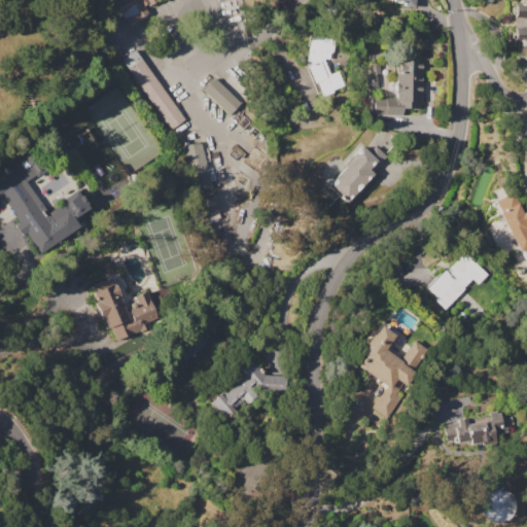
[(115,1),(116,0),(159,0),(148,6),(147,4),(143,6),(147,13),(129,25),(115,1)]
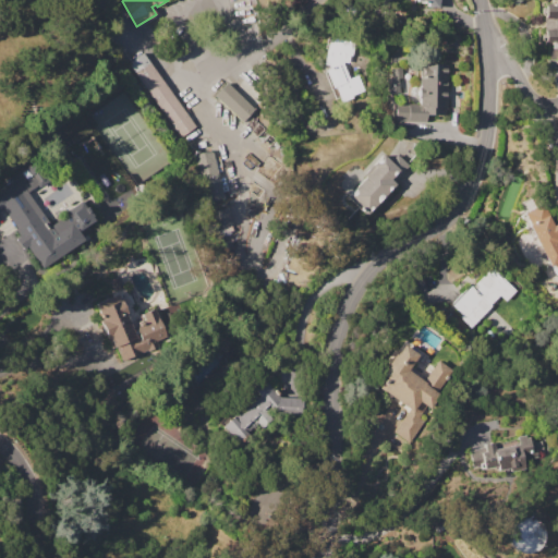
[(557,60),(554,60),(554,49),(549,49),(549,44),(543,44),(543,4),(557,4),(557,60)]
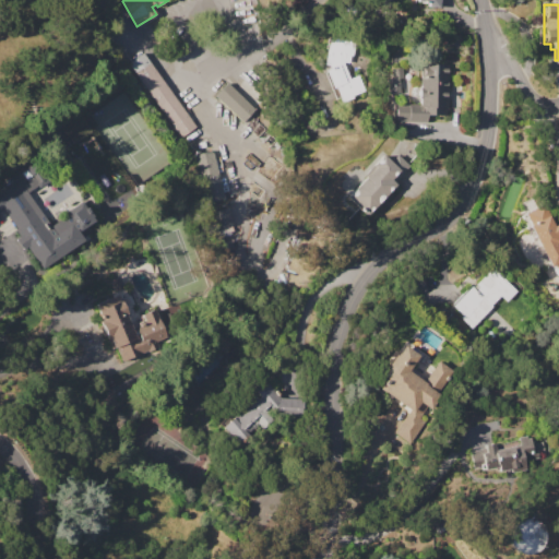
[(343,63),(349,79),(358,74),(364,91),(341,100),(340,97),(335,98),(321,64),(324,63),(328,49),(325,49),(328,39),(330,39),(330,37),(355,43),(352,56),(349,56),(347,62),(343,62),(343,63)]
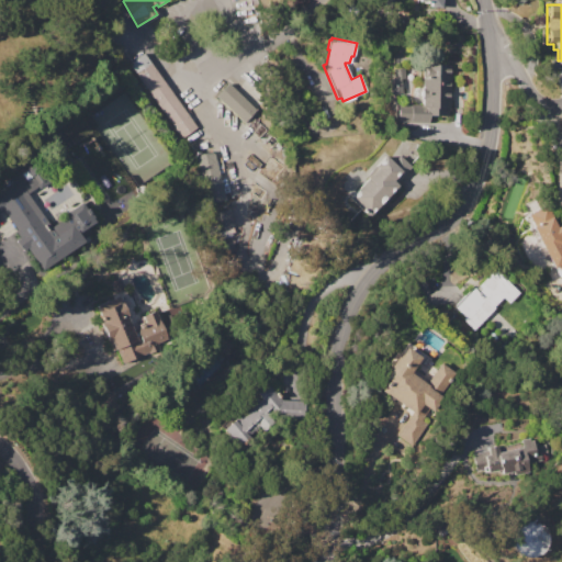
[(143,53),(195,126),(180,137),(127,64),(143,53)]
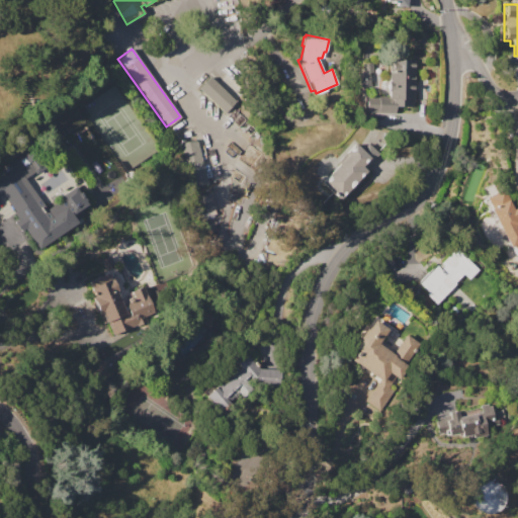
[(366,112),(366,96),(389,96),(390,91),(387,91),(389,81),(390,81),(390,59),(416,60),(415,100),(414,100),(414,106),(396,106),(396,112),(366,112)]
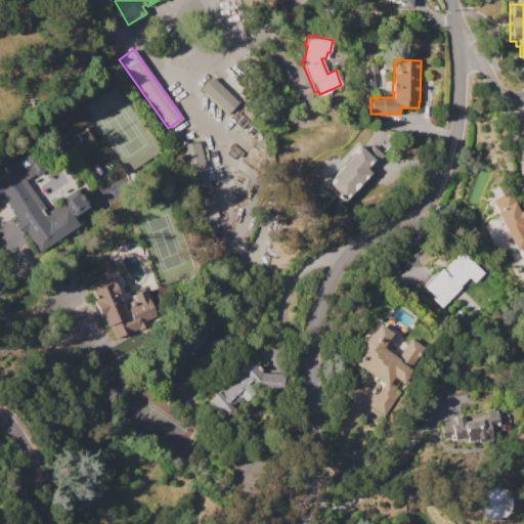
[(376,86),(364,88),(361,66),(377,63),(378,73),(374,73),(376,86)]
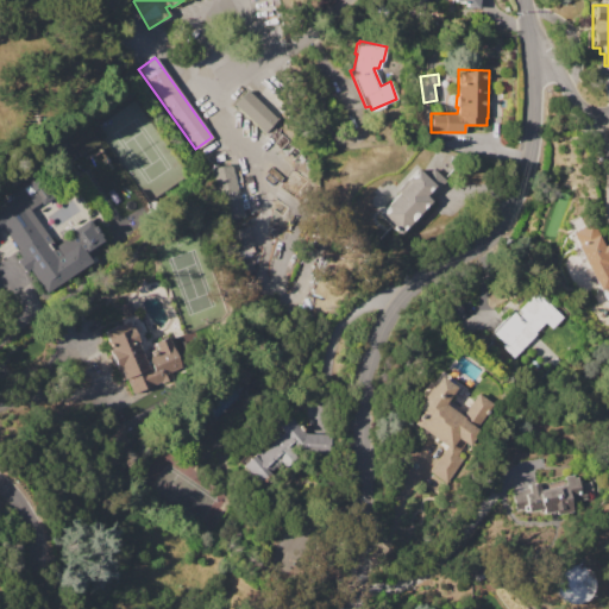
[(246,90),(277,119),(264,133),(233,105),(246,90)]
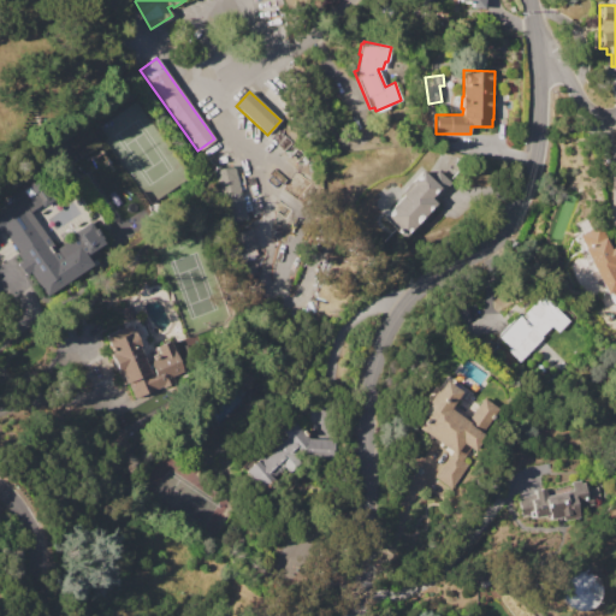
[(232,166),(247,219),(226,224),(213,171),(232,166)]
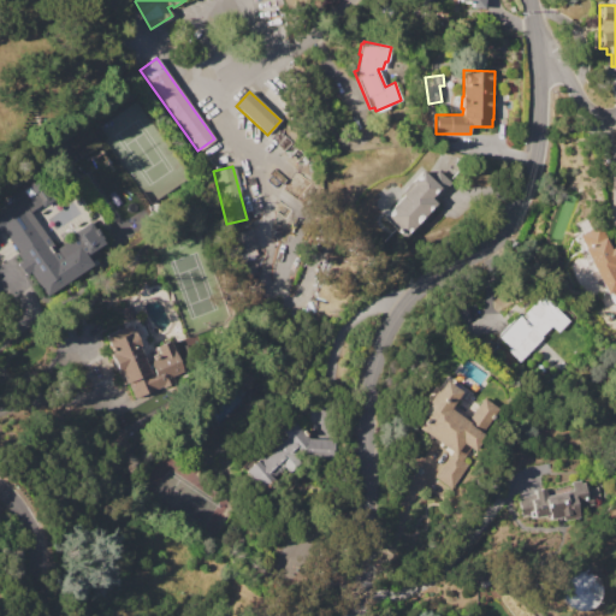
[(383,217),(403,196),(401,194),(422,171),(430,177),(438,170),(451,183),(434,201),(437,203),(404,237),(383,217)]
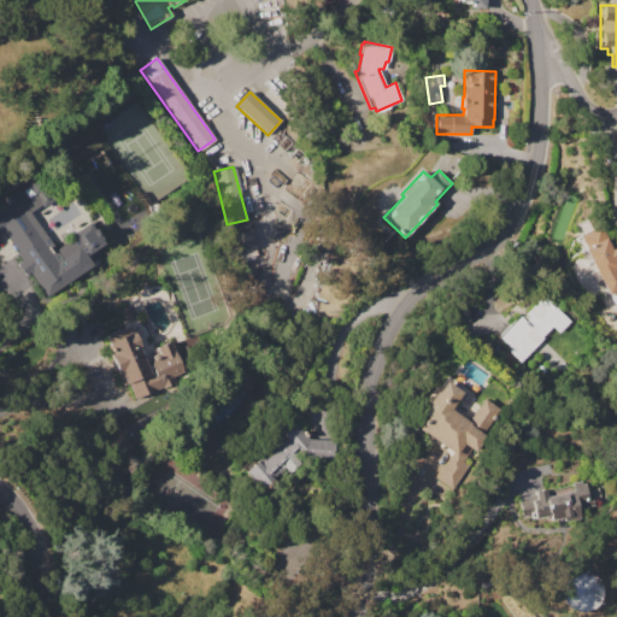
[(0,203),(21,189),(29,201),(40,194),(45,203),(30,212),(56,250),(75,238),(72,234),(89,222),(106,246),(87,258),(92,265),(62,287),(57,280),(42,289),(31,274),(25,277),(16,264),(22,259),(17,252),(18,251),(4,229),(0,230),(0,203)]
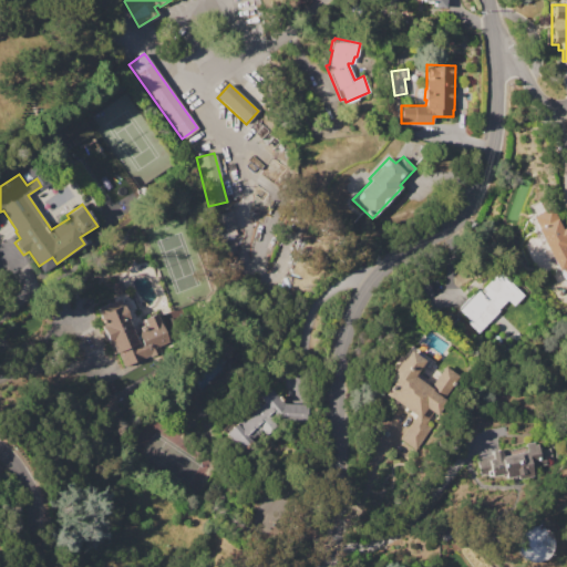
[(230,210),(236,228),(217,234),(212,215),(230,210)]
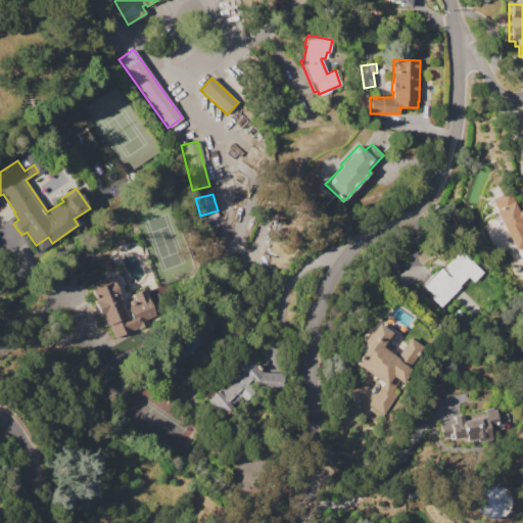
[(511,200),(522,211),(522,214),(518,219),(522,223),(522,255),(521,254),(517,259),(505,248),(501,252),(490,243),(507,226),(496,216),(511,200)]
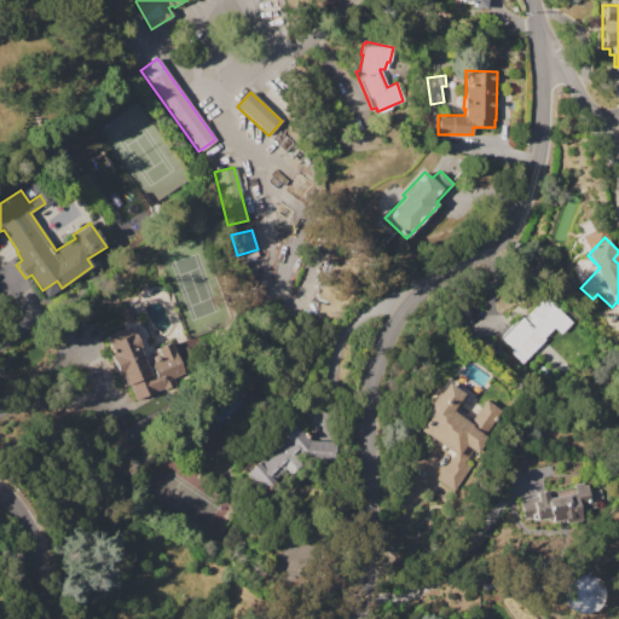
[(501,339),(522,317),(527,322),(531,318),(527,314),(544,296),(551,302),(550,304),(556,310),(557,307),(572,322),(561,334),(554,327),(544,337),(545,340),(521,364),(510,352),(513,350),(501,339)]
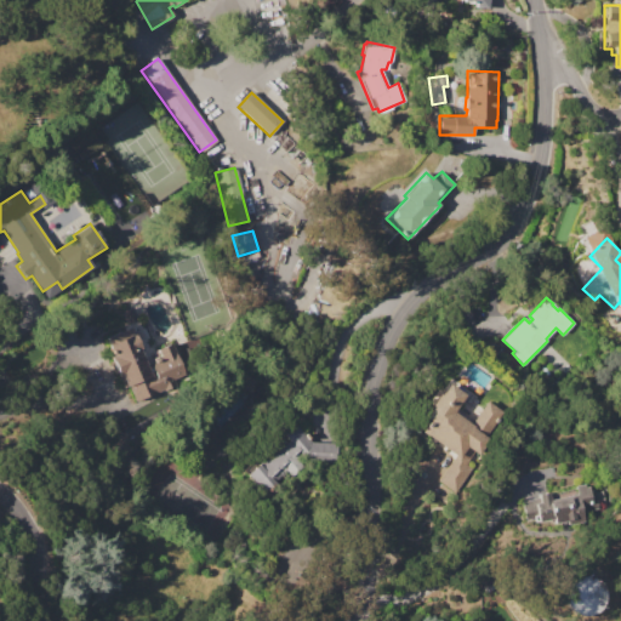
[(104,337),(127,328),(121,313),(132,308),(151,353),(157,351),(155,349),(171,343),(184,375),(172,380),(175,385),(135,402),(127,385),(124,386),(104,337)]
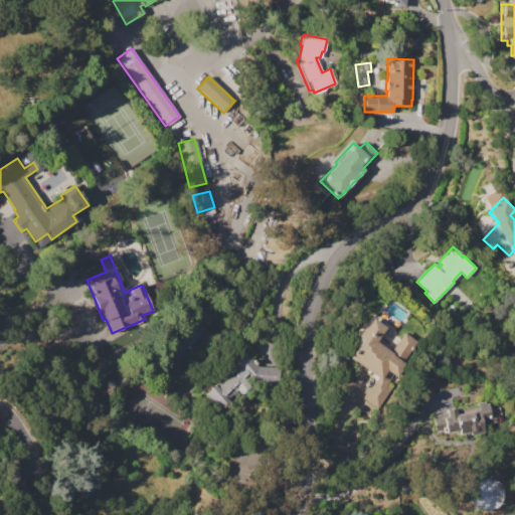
[(372,318),(385,327),(376,341),(390,351),(403,332),(417,342),(402,362),(406,364),(396,378),(392,375),(388,381),(394,385),(377,408),(363,398),(377,379),(351,361),(352,360),(349,358),(351,355),(350,354),(354,348),(352,347),(358,337),(357,336),(363,326),(365,328),(372,318)]
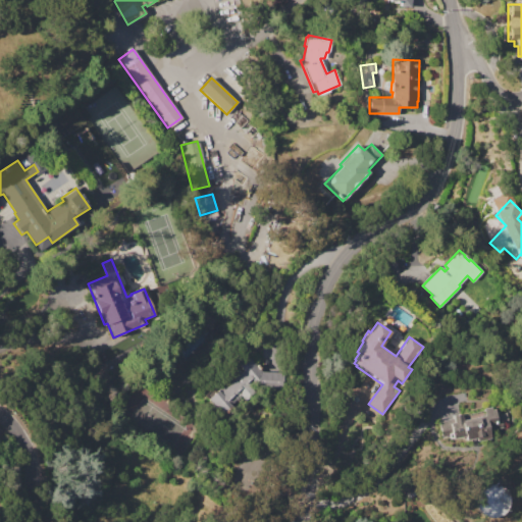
[(207,399),(223,383),(225,385),(242,370),(238,366),(249,356),(262,371),(284,372),(282,390),(259,388),(259,385),(254,385),(253,384),(230,405),(232,407),(222,416),(207,399)]
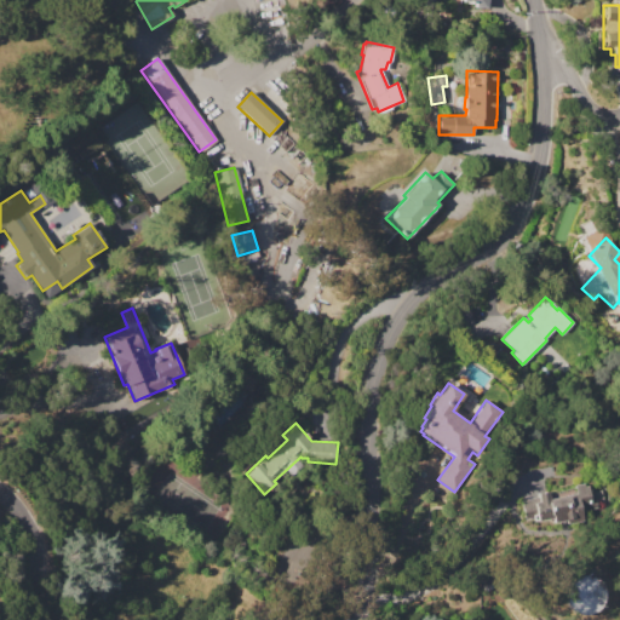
[(521,500),(537,498),(535,493),(546,491),(547,493),(574,488),(574,484),(584,483),(584,487),(587,486),(589,491),(595,489),(600,507),(586,511),(585,506),(580,509),(583,521),(568,524),(567,520),(554,523),(552,518),(537,522),(535,516),(524,518),(521,500)]
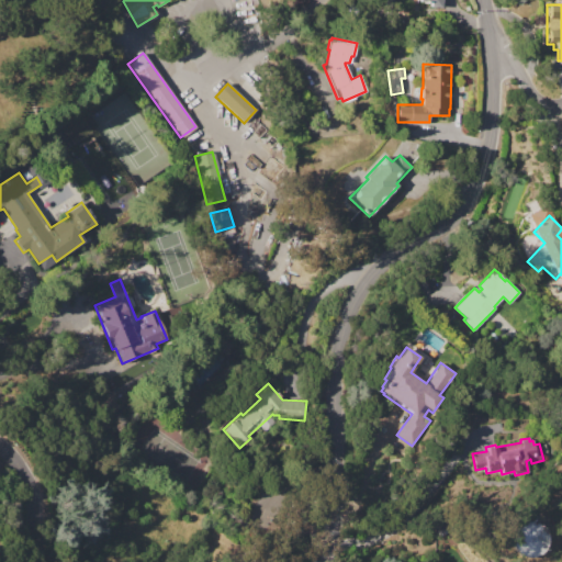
[(244,525),(265,532),(274,505),(254,497),(244,525)]
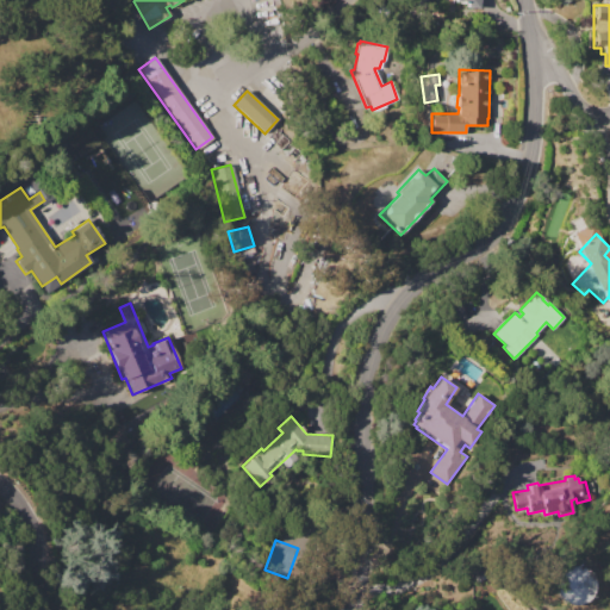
[(555,566),(554,601),(591,602),(592,567),(555,566)]
